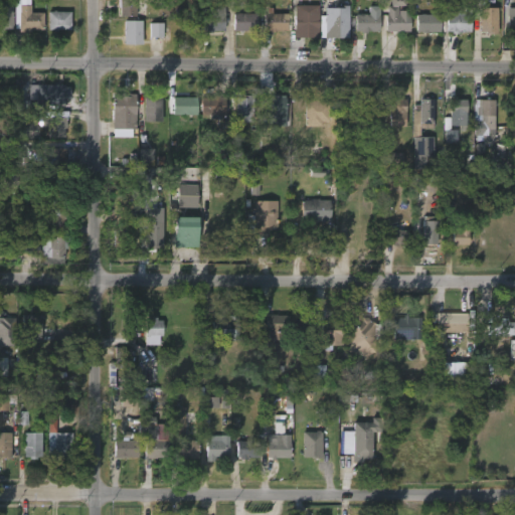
[(30,0),(30,12),(43,12),(43,32),(20,32),(20,29),(14,29),(14,0),(30,0)]
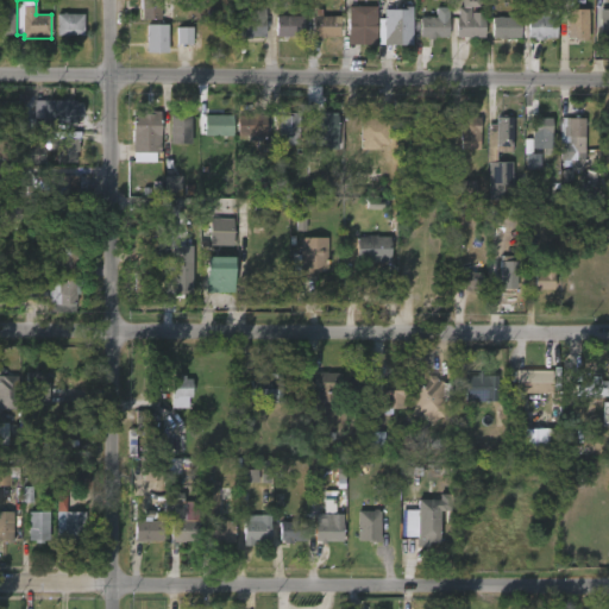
[(159,0),(159,19),(142,19),(142,0),(159,0)]
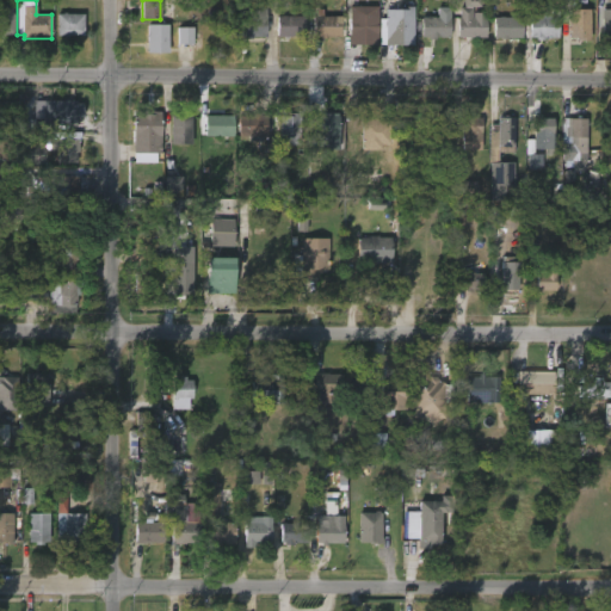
[(263,2),(261,36),(240,37),(240,35),(232,35),(233,2),(241,2),(241,0),(252,0),(252,2),(263,2)]
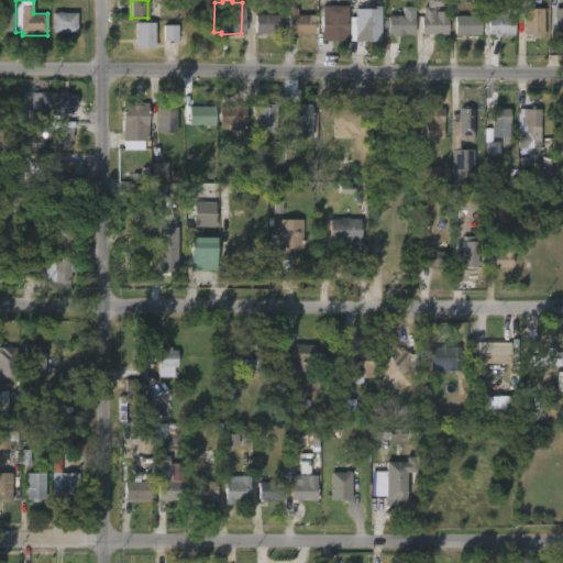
[(434,7),(434,11),(448,11),(446,34),(421,34),(421,15),(423,15),(423,6),(427,6),(427,0),(442,0),(442,6),(434,7)]
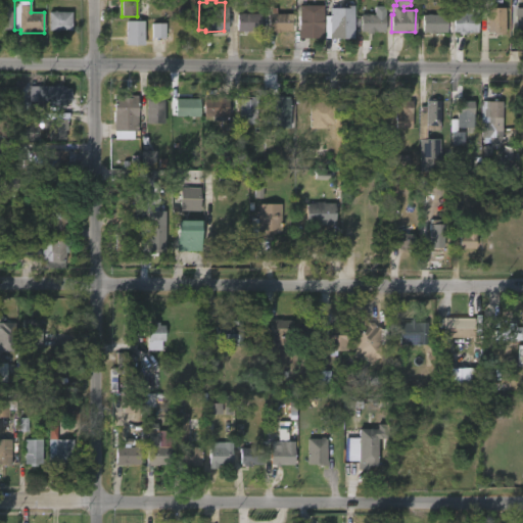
[(354,14),(353,32),(342,32),(341,39),(325,38),(326,15),(330,15),(331,6),(345,7),(344,13),(354,14)]
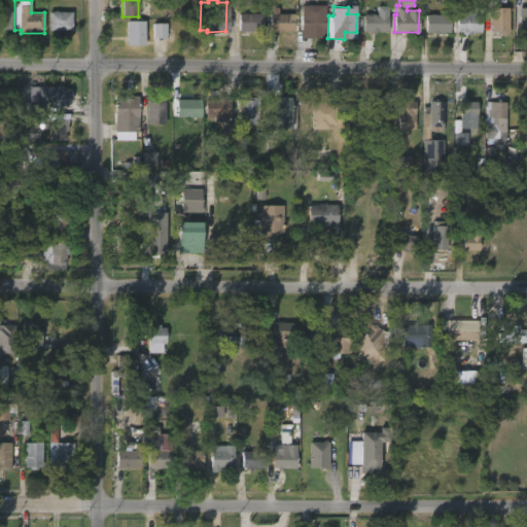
[(279,7),(279,13),(294,13),(294,31),(270,31),(270,13),(272,13),(272,7),(279,7)]
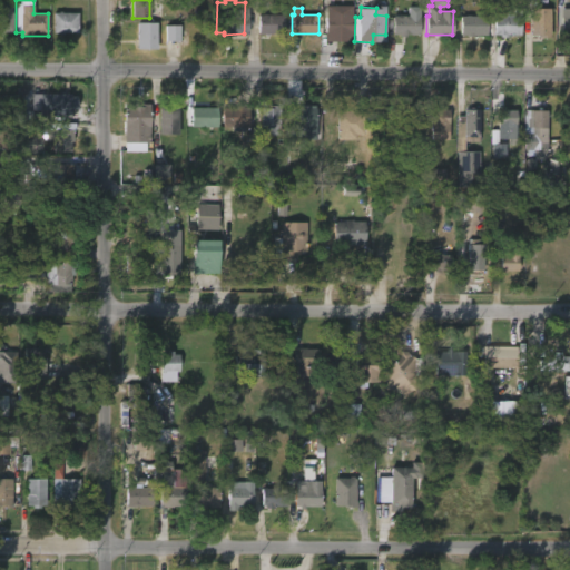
[(569,36),(563,36),(558,36),(559,8),(569,8),(569,36)]
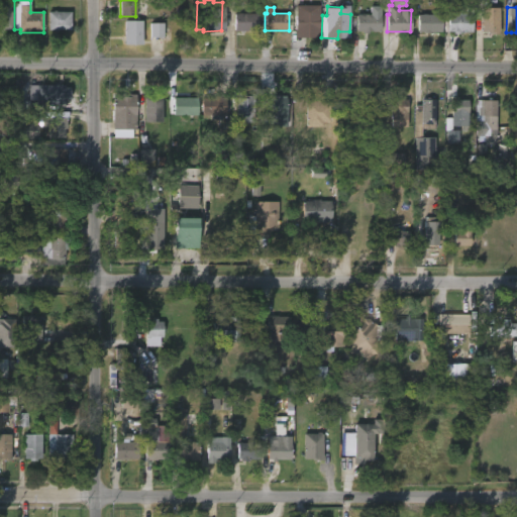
[(368,32),(368,33),(354,32),(355,14),(370,14),(370,8),(380,8),(380,32),(368,32)]
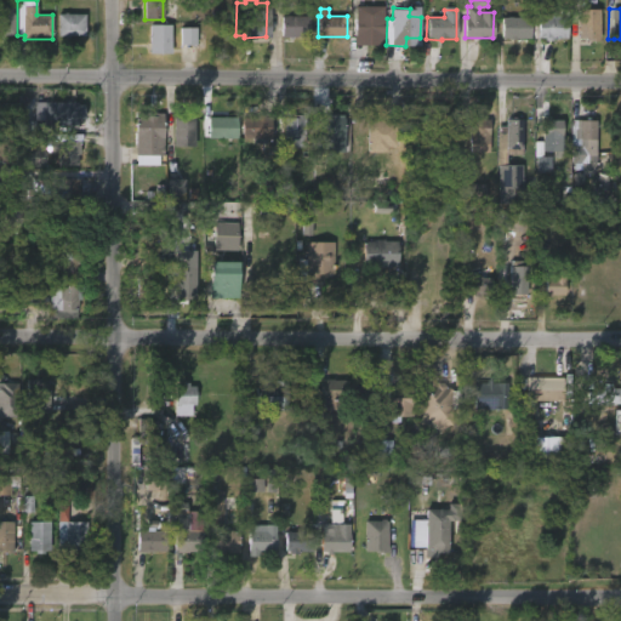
[(568,17),(567,39),(553,39),(553,41),(537,38),(537,10),(565,10),(565,17),(568,17)]
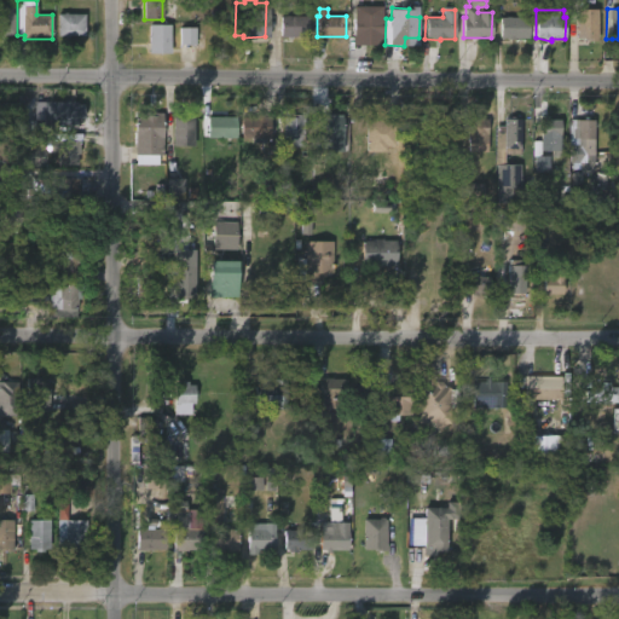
[(596,10),(595,41),(578,41),(578,39),(574,39),(574,10),(596,10)]
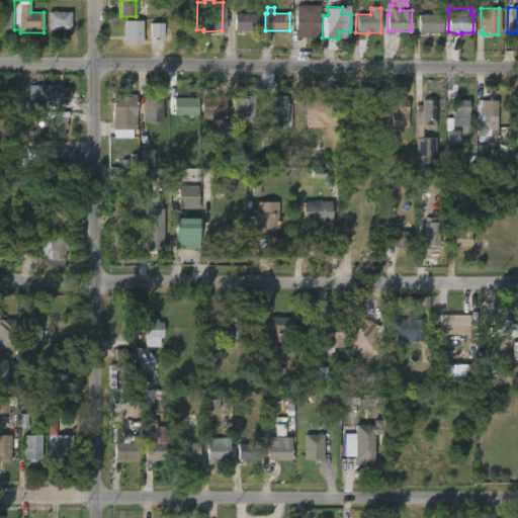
[(60,11),(74,12),(74,30),(61,30),(61,32),(52,30),(52,12),(60,11)]
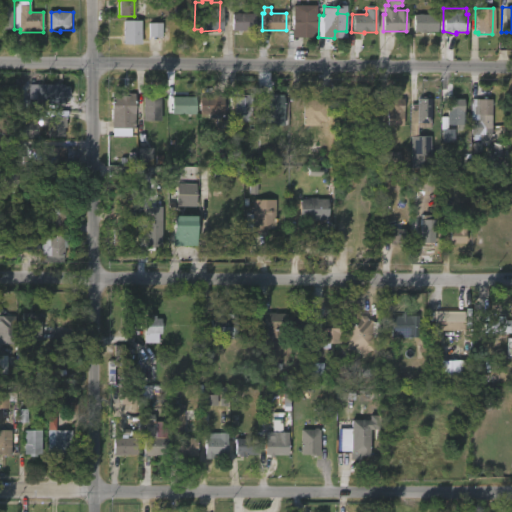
[(0,13),(12,13),(12,29),(1,29),(1,32),(0,32),(0,13)]
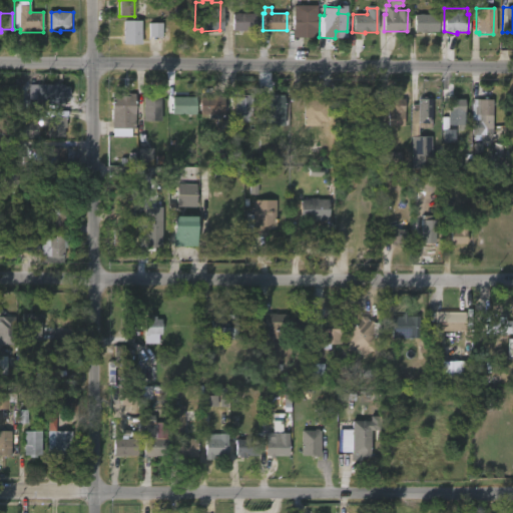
[(236,30),(233,30),(233,13),(257,13),(255,30),(236,30)]
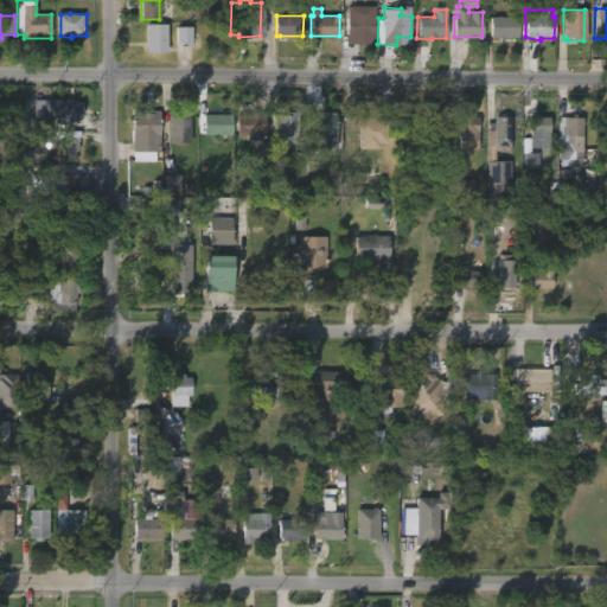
[(519,17),(518,37),(497,38),(491,37),(491,33),(487,33),(487,20),(491,20),(491,16),(519,17)]
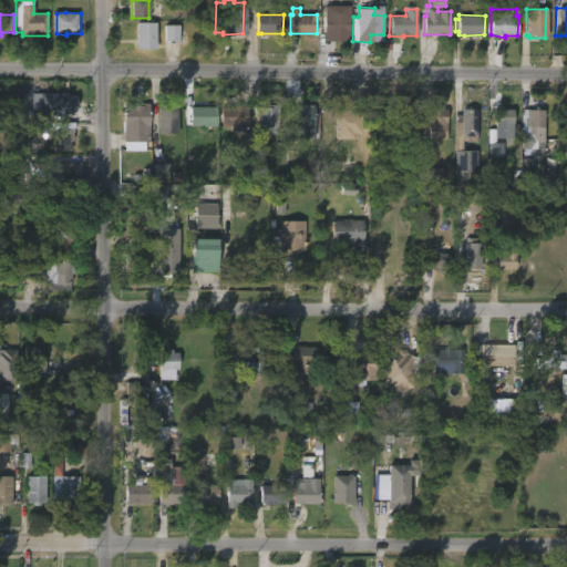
[(338,41),(323,41),(323,16),(350,16),(350,41),(338,41)]
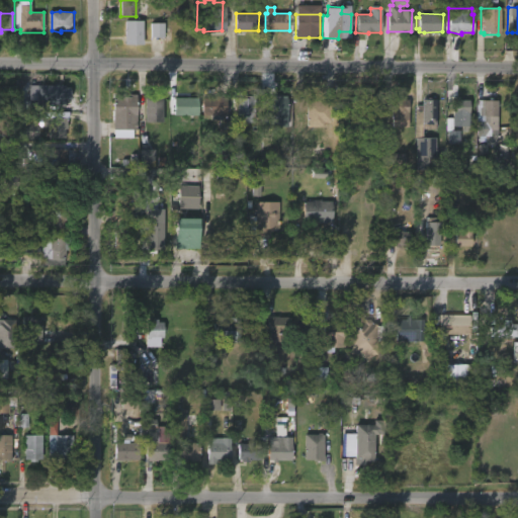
[(143,45),(124,44),(124,20),(143,20),(143,45)]
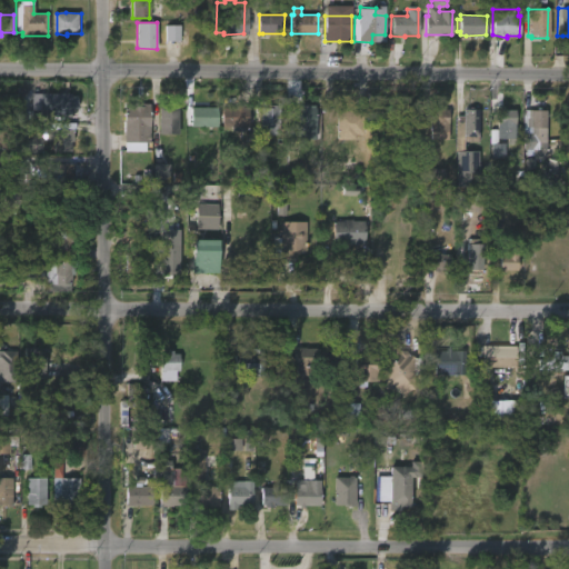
[(179,26),(165,26),(165,42),(179,42),(179,26)]
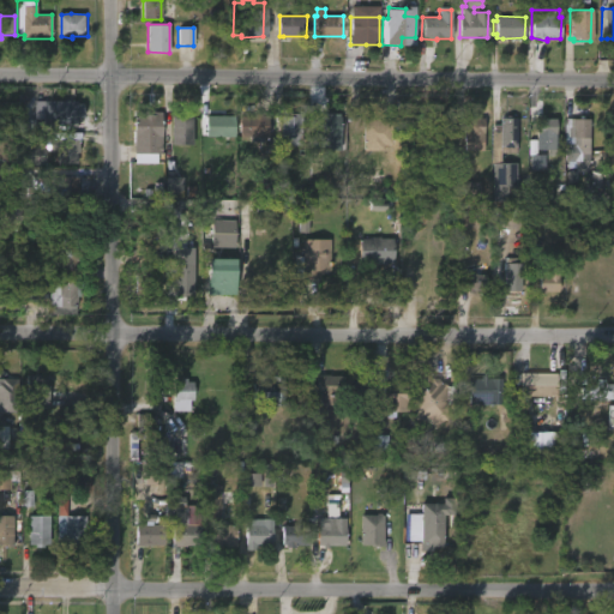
[(72,102),(72,104),(83,104),(83,118),(82,118),(80,124),(60,124),(60,121),(53,121),(54,102),(72,102)]
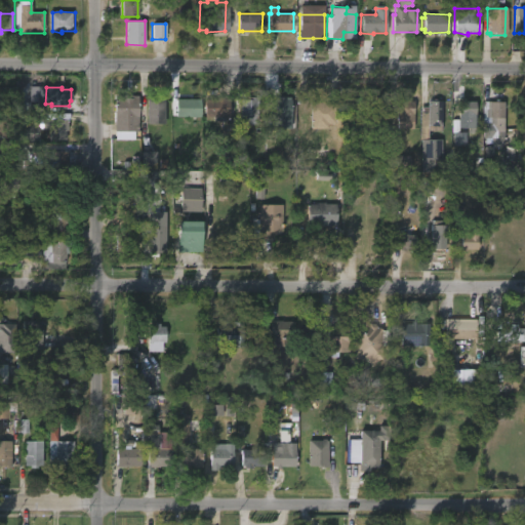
[(138,117),(137,131),(114,130),(115,95),(138,95),(137,117),(138,117)]
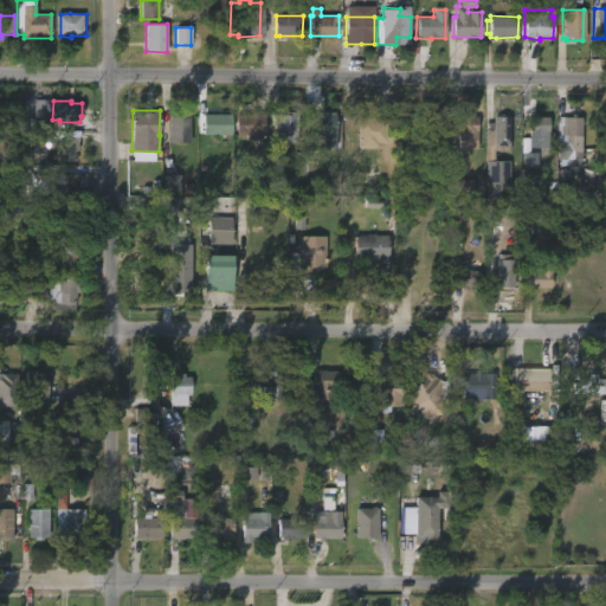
[(259,111),(259,115),(265,115),(265,135),(237,135),(236,115),(251,115),(251,111),(259,111)]
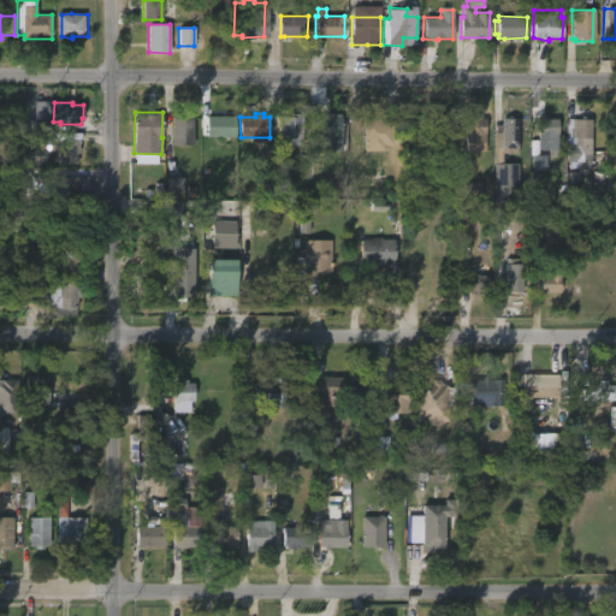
[(335,114),(335,117),(339,117),(339,122),(342,122),(341,150),(329,150),(329,143),(312,142),(313,116),(325,117),(325,113),(335,114)]
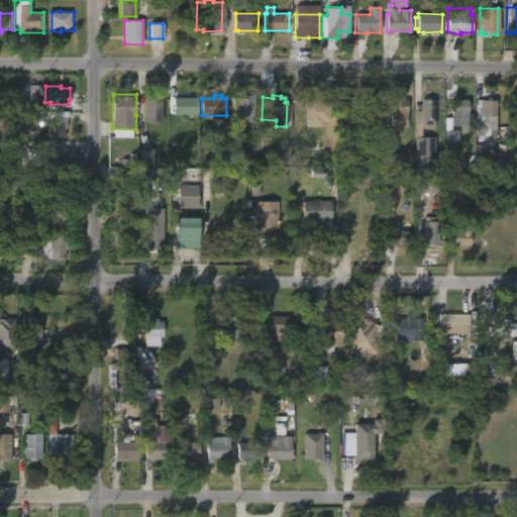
[(254,96),(253,123),(236,123),(236,98),(242,98),(242,96),(254,96)]
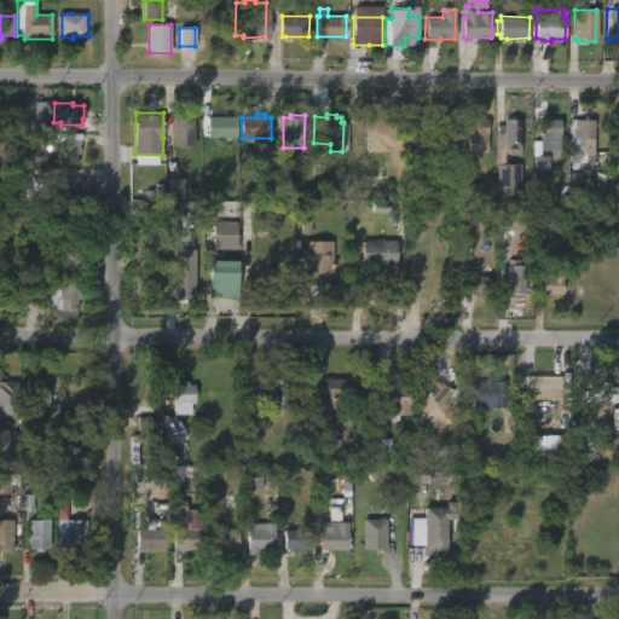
[(236,139),(207,138),(207,116),(236,116),(236,139)]
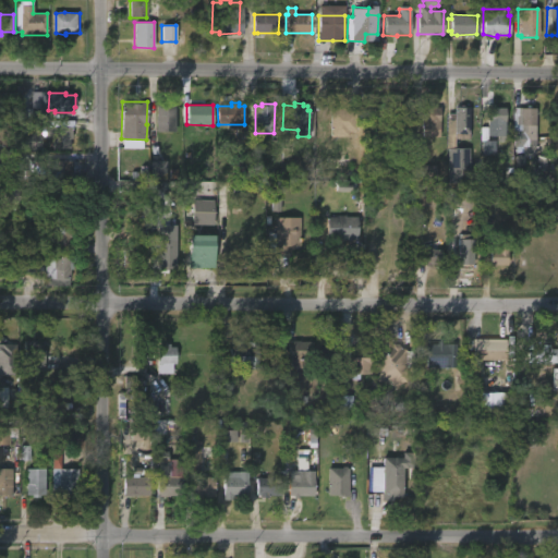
[(174,131),(156,131),(156,106),(174,106),(174,131)]
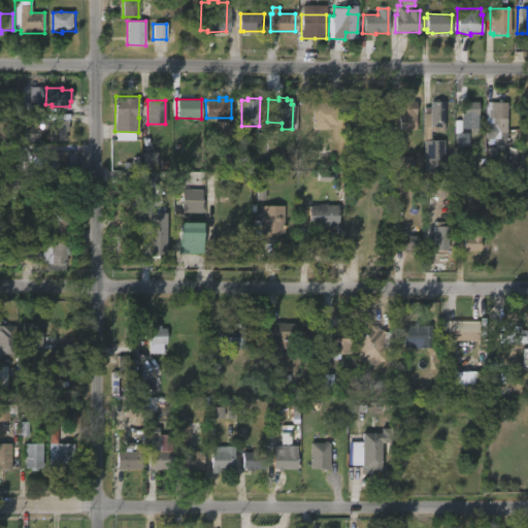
[(406,100),(406,102),(414,102),(414,130),(397,130),(397,102),(406,100)]
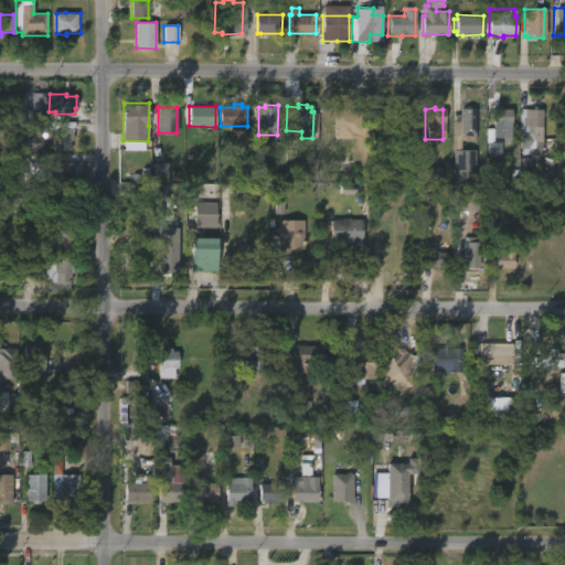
[(352,110),(360,112),(360,134),(352,132),(352,139),(332,138),(333,112),(337,112),(337,109),(352,110)]
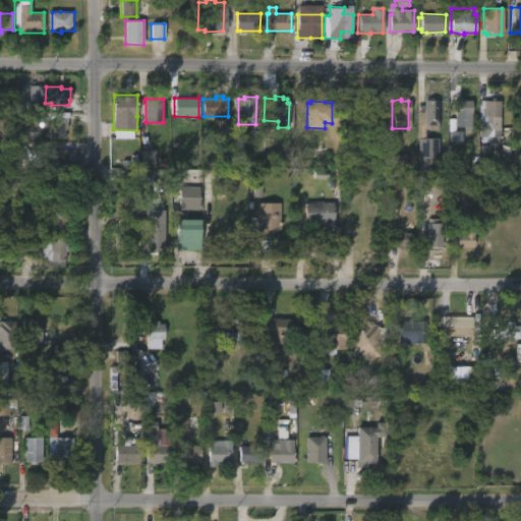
[(422,133),(416,132),(416,108),(421,108),(422,101),(438,101),(437,130),(422,130),(422,133)]
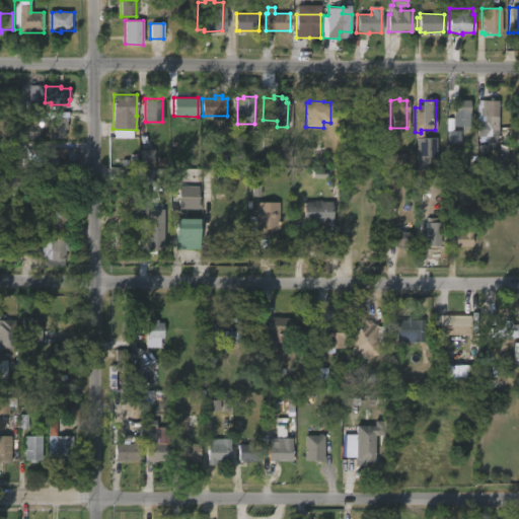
[(458,127),(446,126),(446,100),(467,100),(467,117),(458,117),(458,127)]
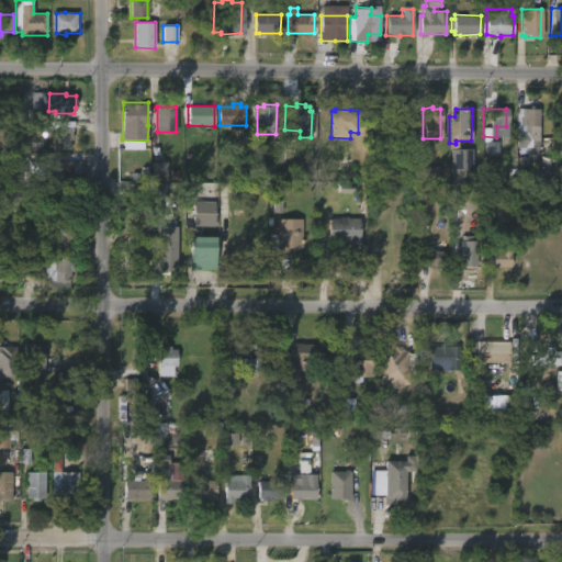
[(537,141),(536,157),(524,156),(524,147),(523,147),(523,142),(514,142),(515,109),(537,109),(537,141)]
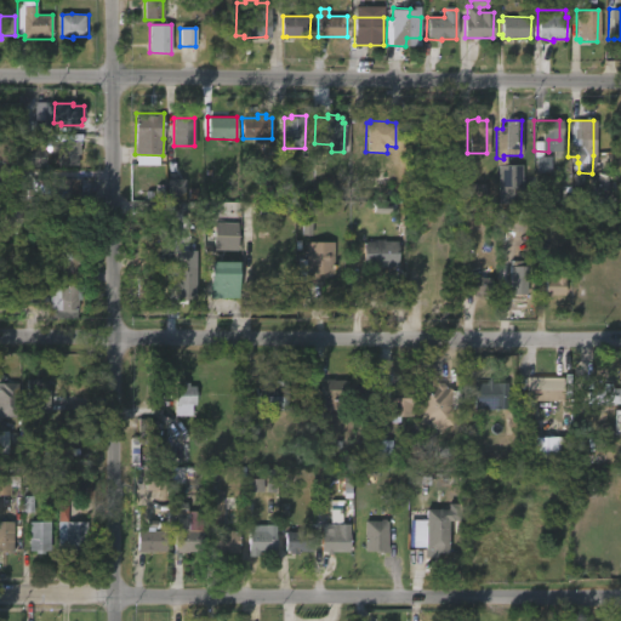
[(84,142),(83,155),(80,155),(80,166),(66,165),(66,153),(55,153),(55,142),(84,142)]
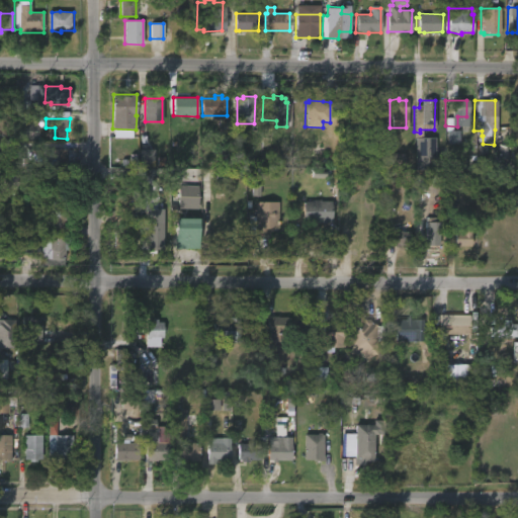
[(435,138),(416,139),(416,171),(429,171),(429,158),(436,158),(435,138)]
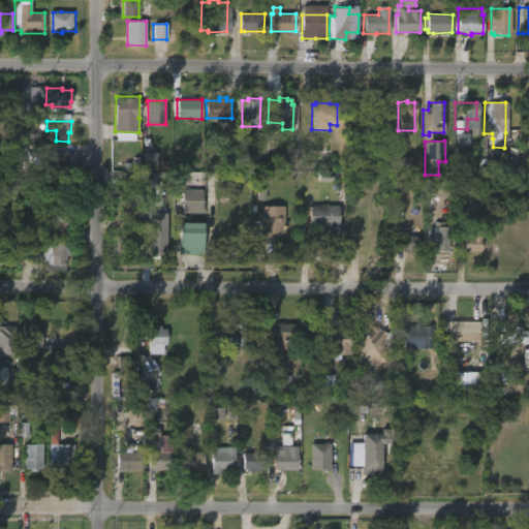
[(33,170),(59,169),(59,165),(68,165),(67,152),(33,153),(33,170)]
